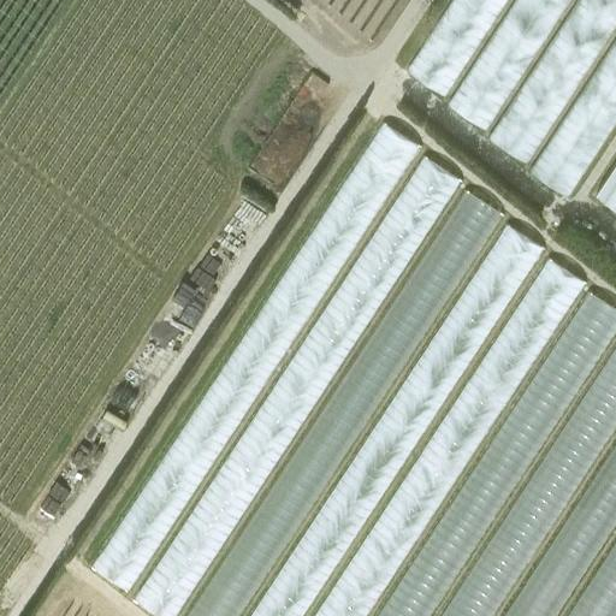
[(515,0),(450,107),(487,130),(567,0),(515,0)]
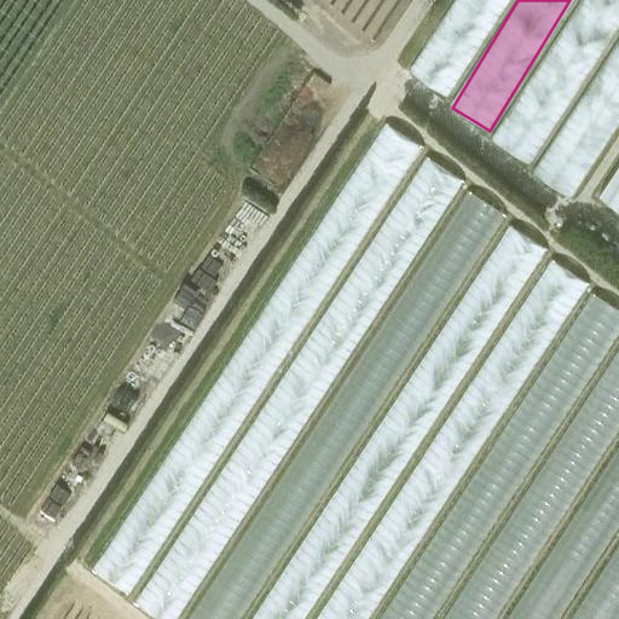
[(487,47),(513,0),(463,0),(453,18),(457,21),(453,29),(487,47)]
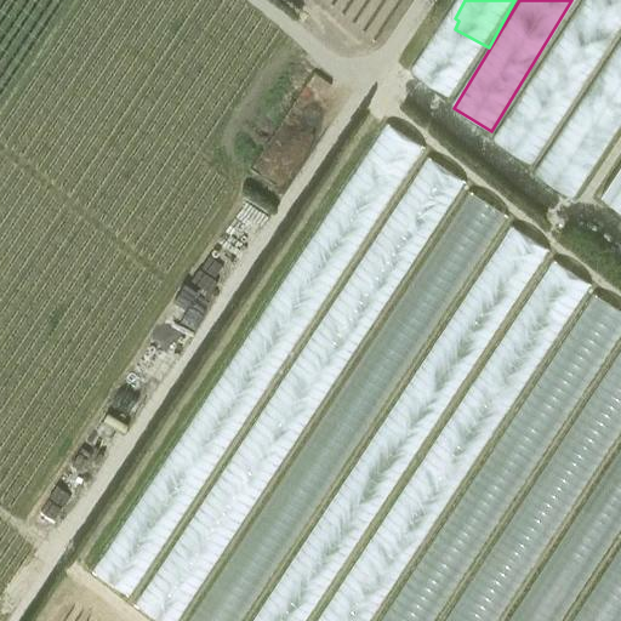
[(620,0),(581,0),(496,141),(534,165),(620,22),(620,0)]
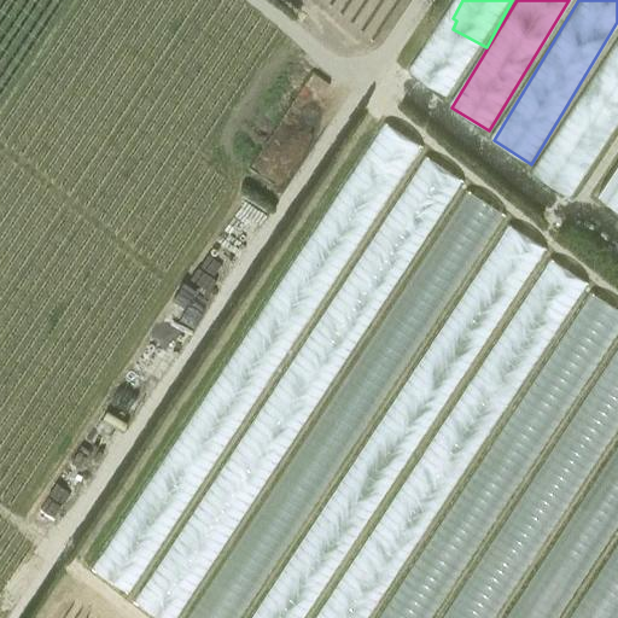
[(617,36),(536,175),(575,199),(617,127),(617,36)]
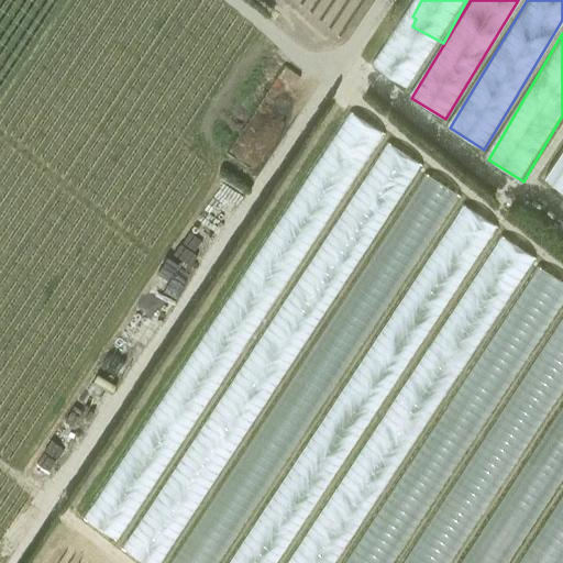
[(562,150),(545,178),(562,191),(562,150)]
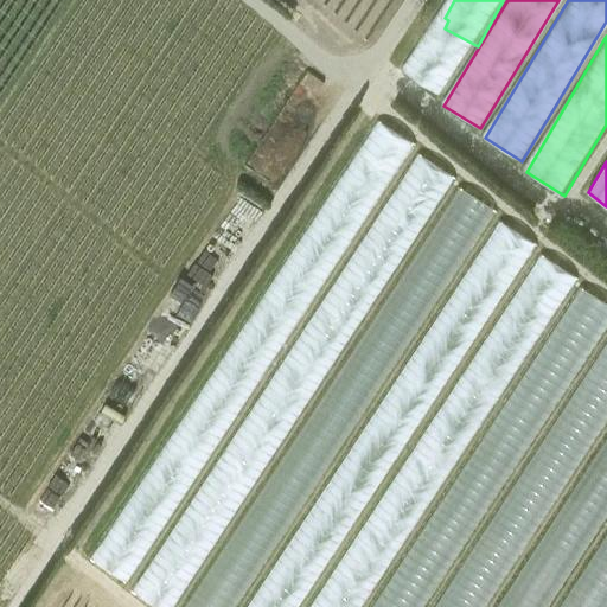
[(72,576),(53,606),(102,606),(108,598),(72,576)]
